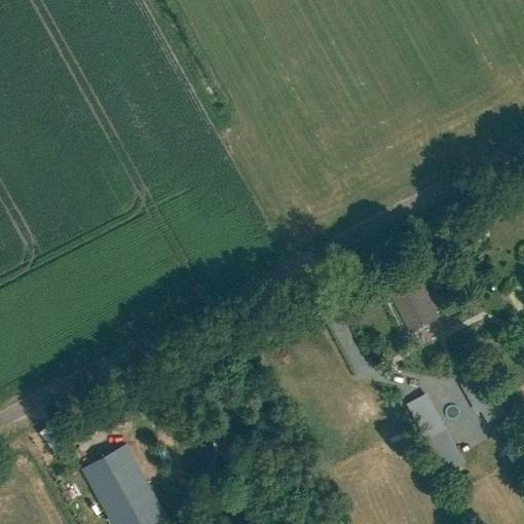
[(409,332),(439,316),(416,272),(386,288),(409,332)]
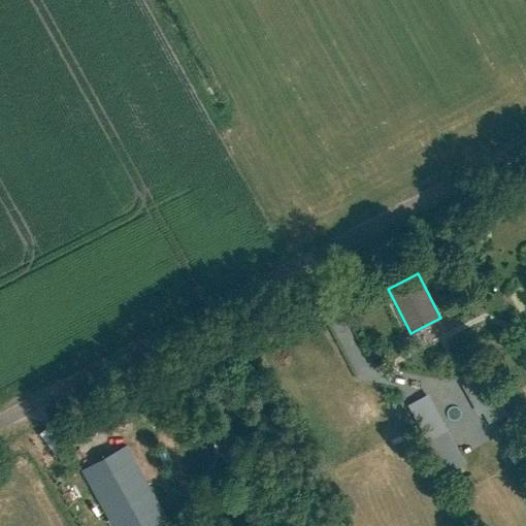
[(490,423),(503,416),(478,368),(461,376),(480,412),(483,411),(490,423)]
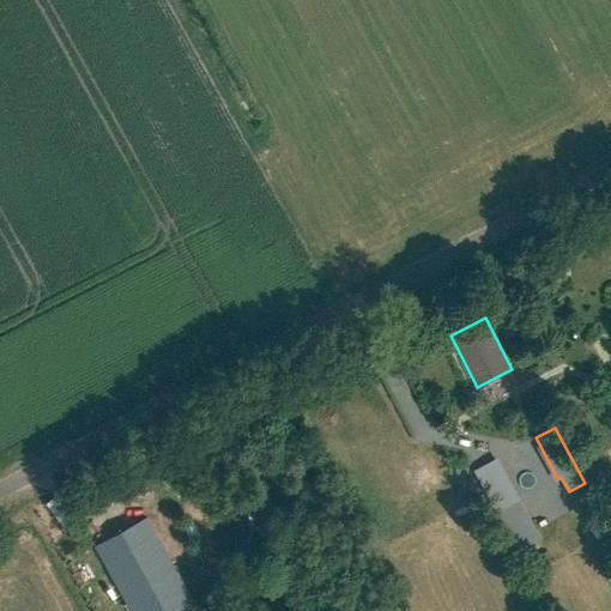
[(556,573),(495,459),(475,470),(534,584),(556,573)]
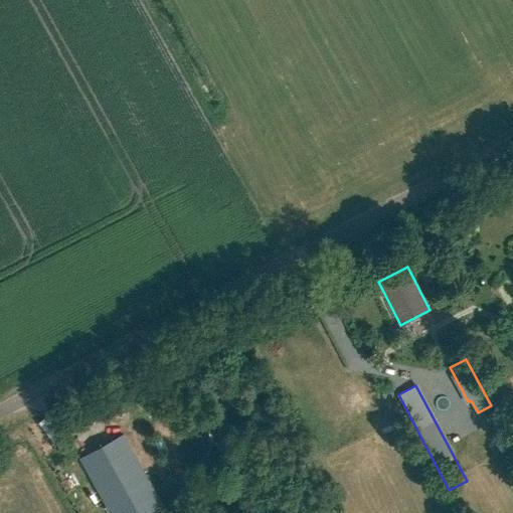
[(209,445),(233,439),(230,430),(207,436),(209,445)]
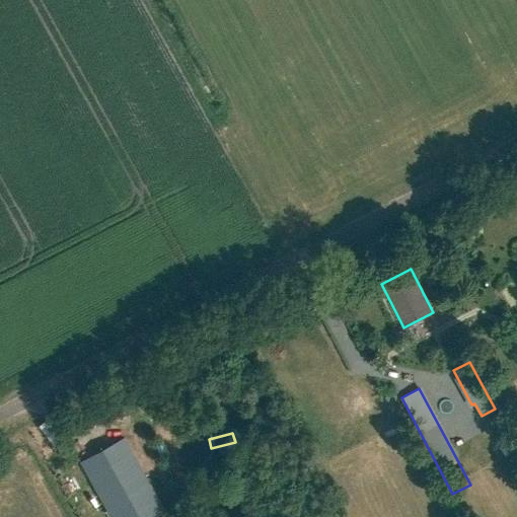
[(80,462),(109,516),(155,516),(163,512),(124,439),(80,462)]
